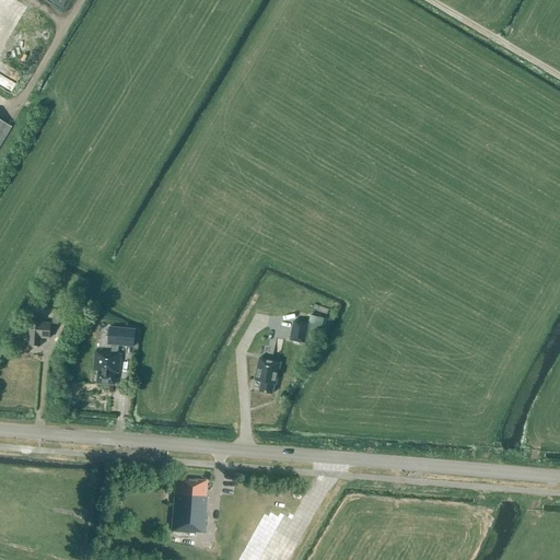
[(0,144),(10,128),(0,121),(0,144)]
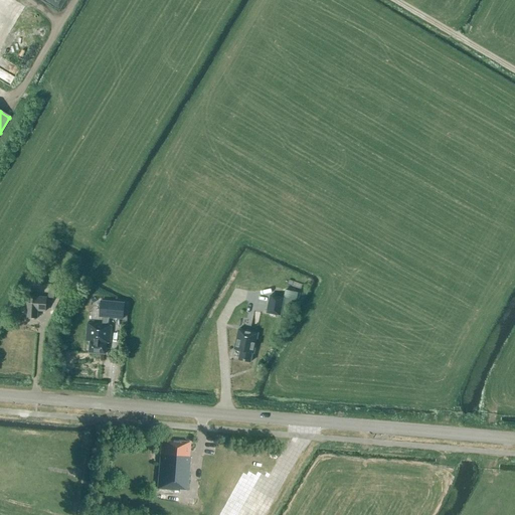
[(61,286),(48,285),(47,298),(60,299),(61,286)]
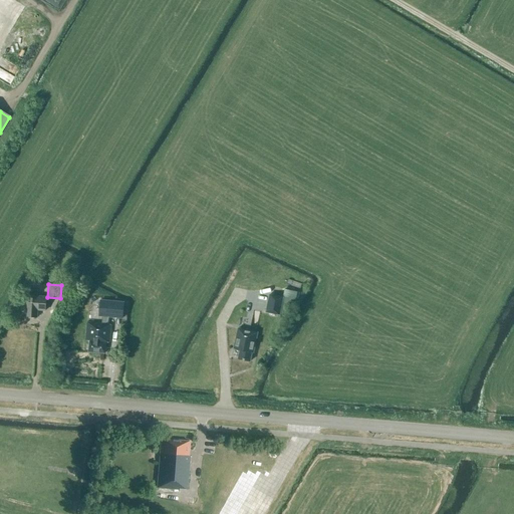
[(45,310),(46,304),(46,297),(37,296),(37,290),(28,290),(27,301),(26,316),(37,317),(37,310),(45,310)]
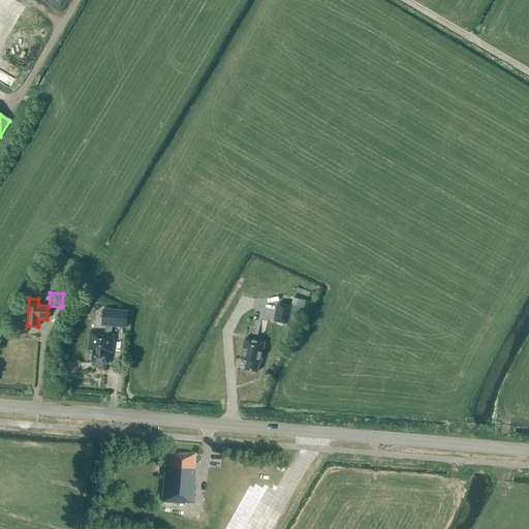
[(277,303),(273,321),(287,324),(291,306),(277,303)]
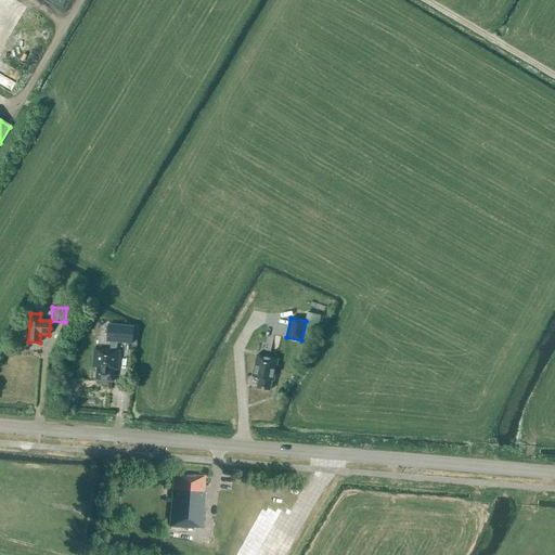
[(94,348),(92,368),(97,368),(95,379),(113,382),(114,370),(118,370),(120,351),(116,351),(117,343),(132,345),(134,326),(108,324),(106,343),(111,343),(111,349),(94,348)]
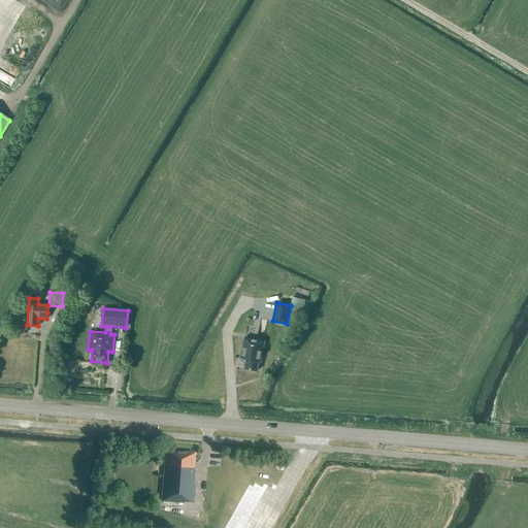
[(265,341),(244,337),(240,358),(246,360),(244,369),(257,371),(259,362),(260,362),(265,341)]
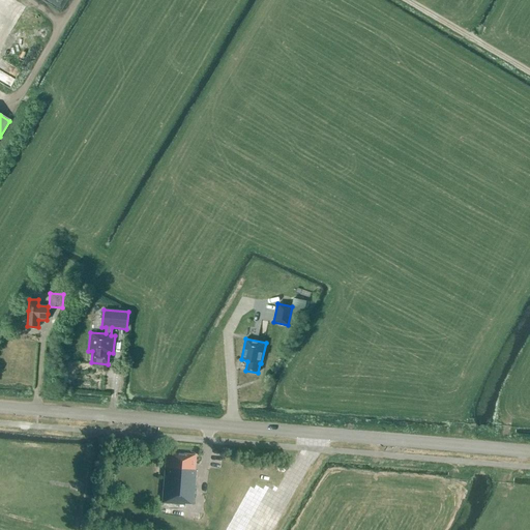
[(192,504),(195,471),(194,471),(195,454),(167,452),(167,455),(165,458),(162,503),(183,505),(183,504),(192,504)]
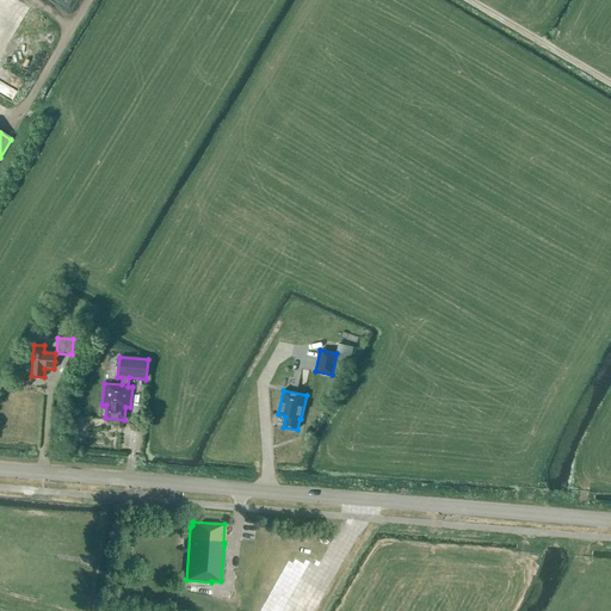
All buildings are outlined.
